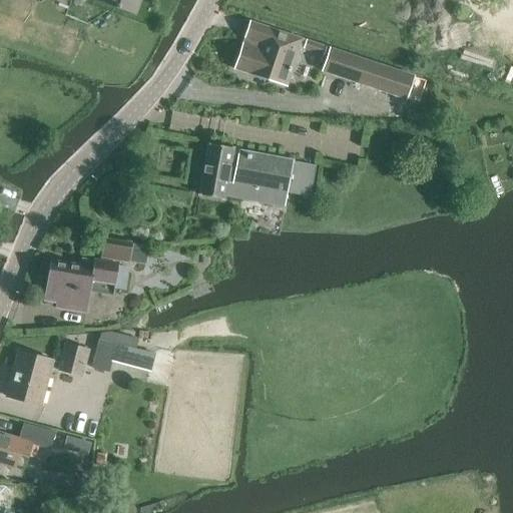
[(99,0),(99,1),(133,14),(135,9),(137,10),(140,1),(138,0),(99,0)]
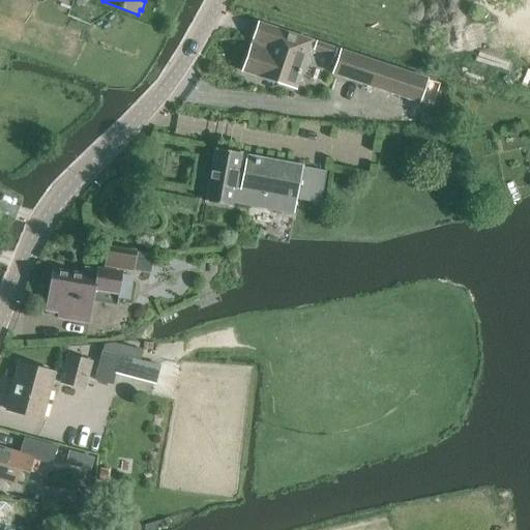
[(313,40),(264,25),(259,23),(242,71),(260,77),(260,76),(297,88),(313,40)]
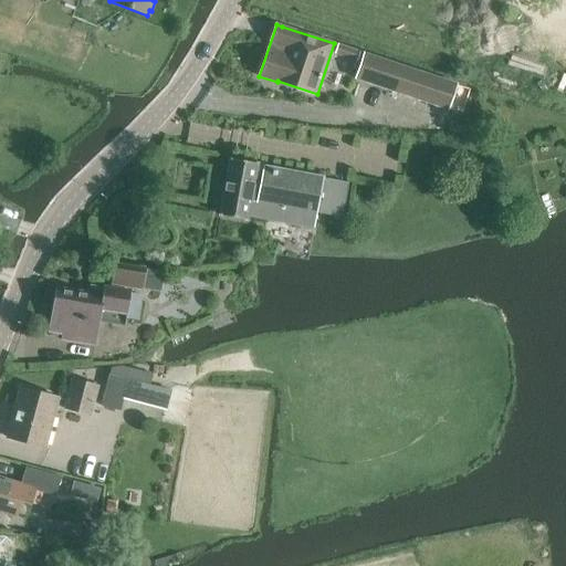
[(334,55),(356,62),(359,51),(337,43),(334,55)]
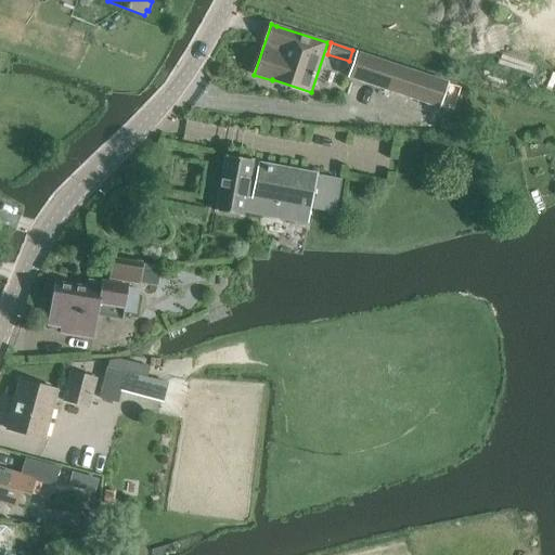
[(356,51),(347,78),(439,108),(449,81),(356,51)]
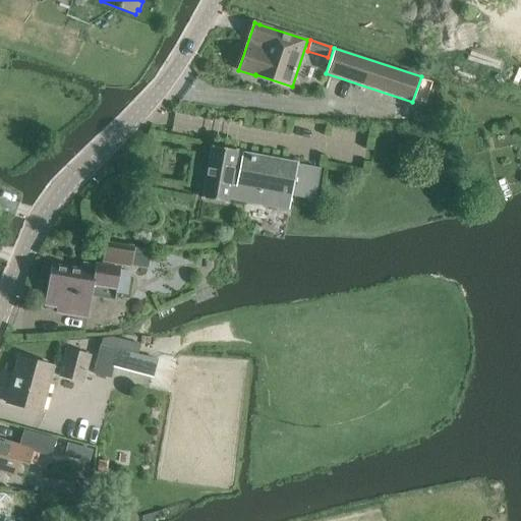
[(213,147),(203,199),(227,204),(230,185),(314,201),(321,169),(297,165),(297,164),(236,153),(236,152),(213,147)]
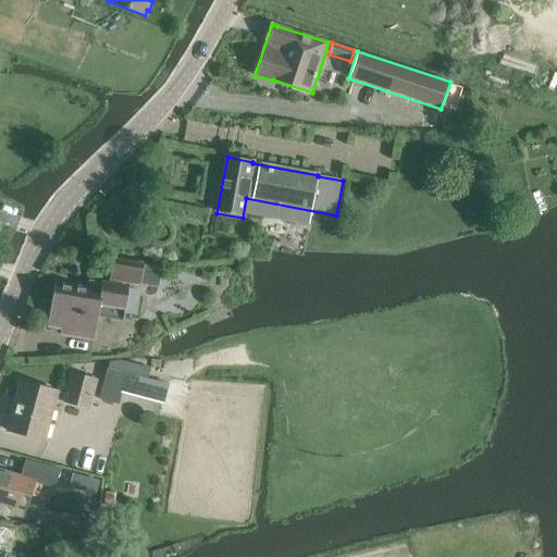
[(110,280),(139,284),(143,265),(113,260),(110,280)]
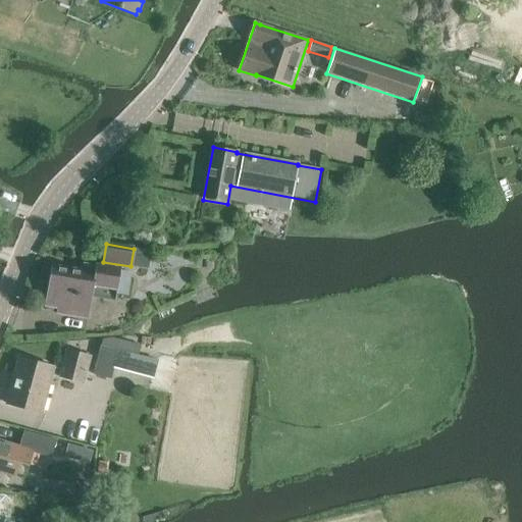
[(89,313),(92,298),(115,301),(120,269),(96,265),(95,273),(51,266),(45,306),(58,308),(57,315),(88,320),(89,313)]
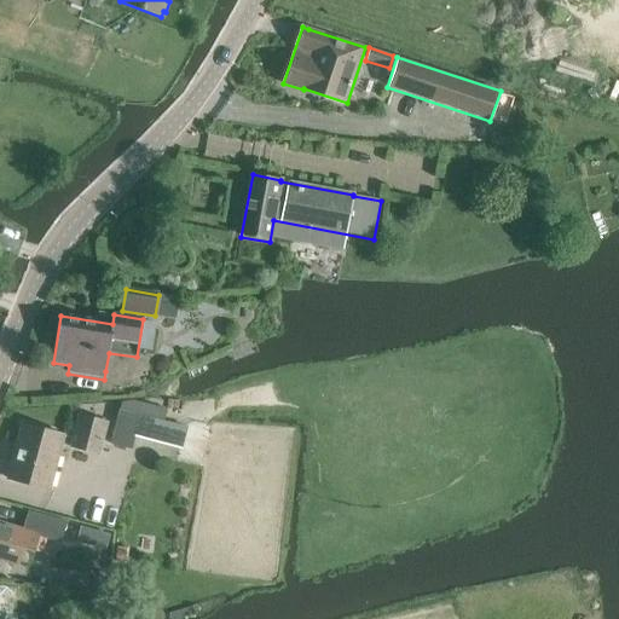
[(181,451),(189,426),(140,412),(139,417),(119,411),(110,445),(132,450),(136,439),(181,451)]
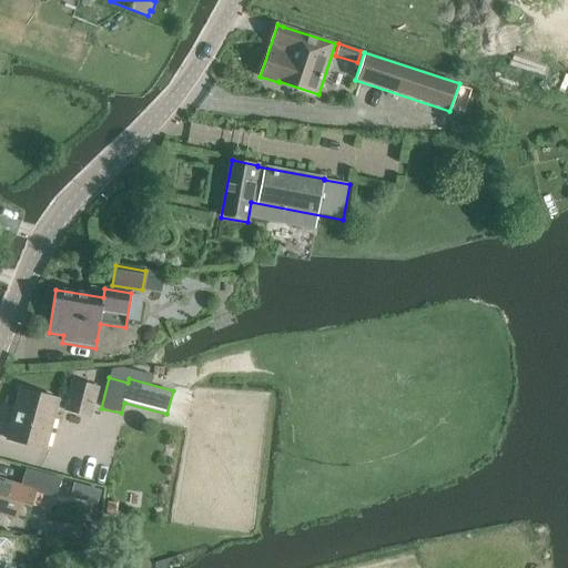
[(66,411),(91,417),(99,388),(73,381),(66,411)]
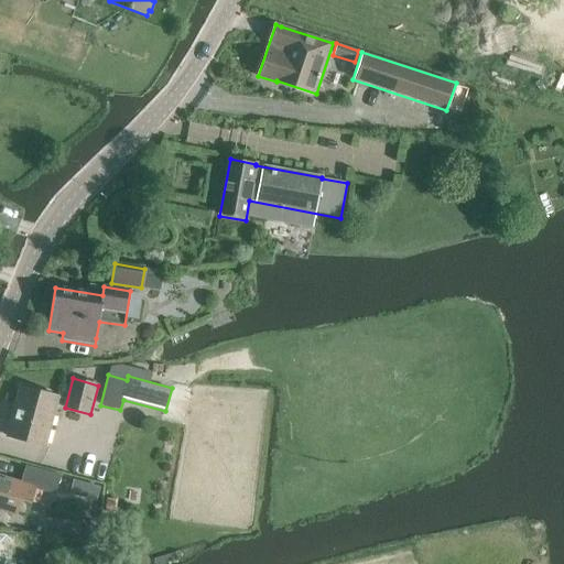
[(9,437),(45,447),(58,397),(20,387),(14,405),(17,407),(9,437)]
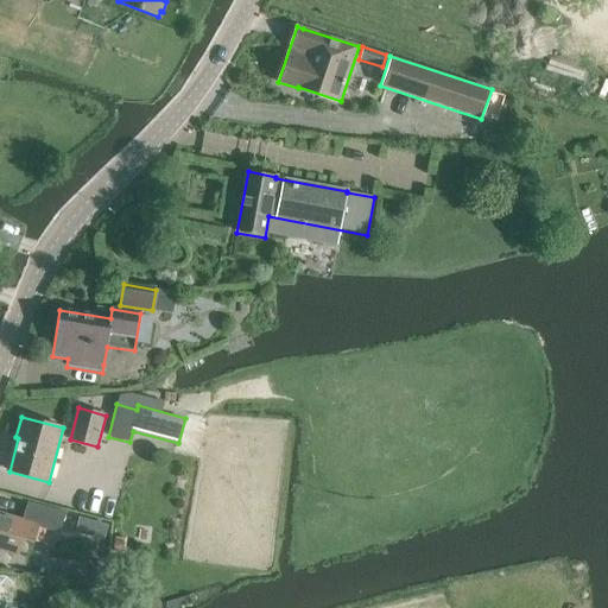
[(0,550),(18,556),(23,538),(33,542),(35,540),(42,543),(46,529),(58,533),(64,512),(29,501),(23,520),(0,512),(0,550)]
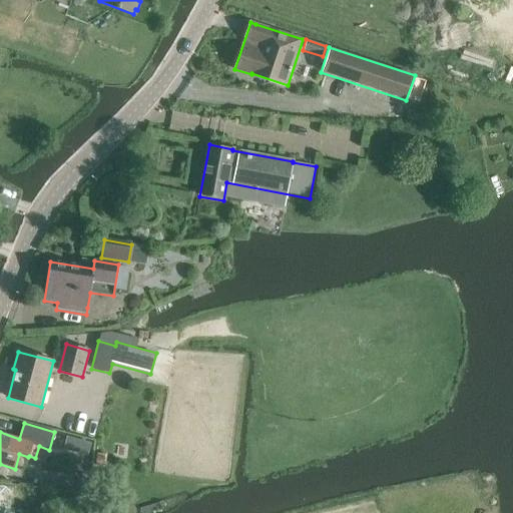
[(67,438),(64,448),(88,455),(91,444),(67,438)]
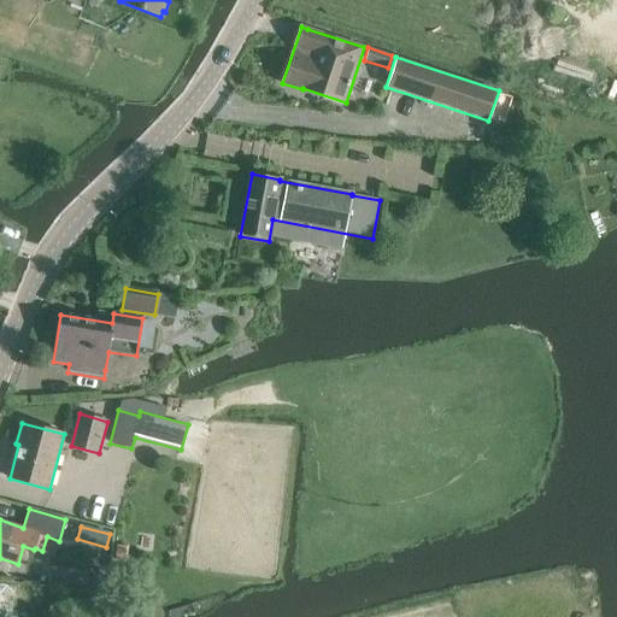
[(118,545),(116,559),(125,560),(127,546),(118,545)]
